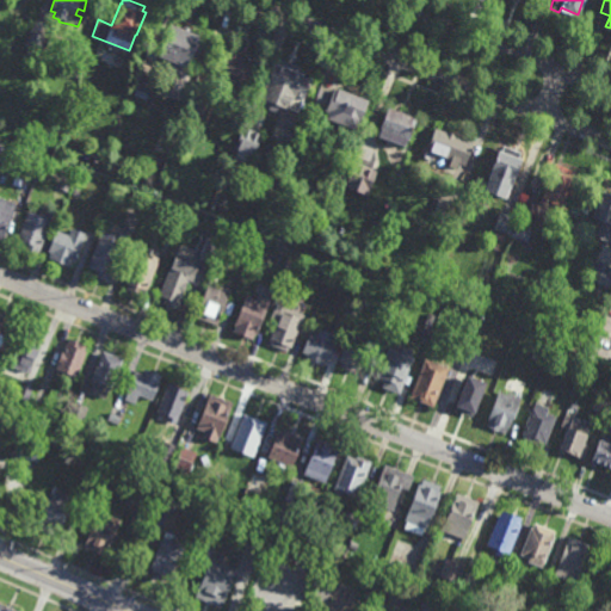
[(37,56),(25,51),(28,47),(24,45),(36,19),(50,25),(45,36),(37,56)]
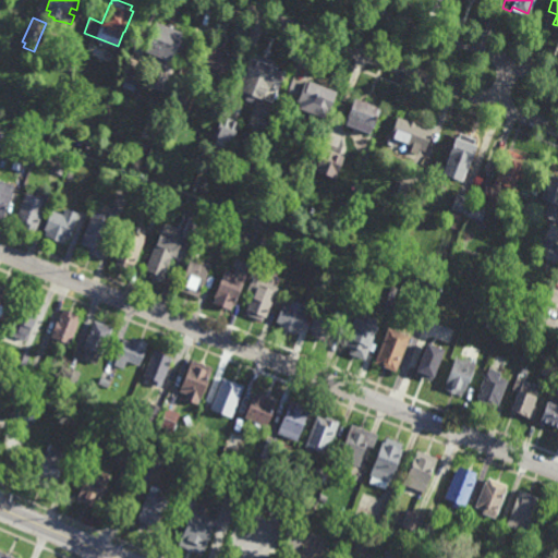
[(182,50),(176,48),(168,70),(156,65),(159,58),(145,52),(156,22),(182,32),(180,38),(186,40),(182,50)]
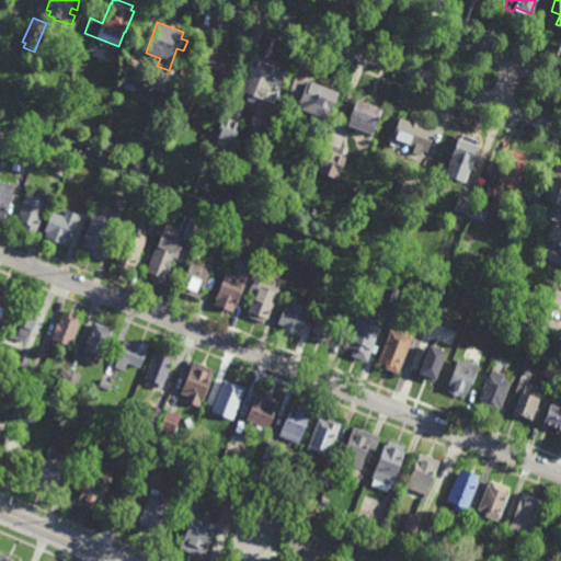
[(229,81),(210,75),(209,76),(198,71),(208,43),(227,49),(227,52),(230,53),(229,54),(238,56),(229,81)]
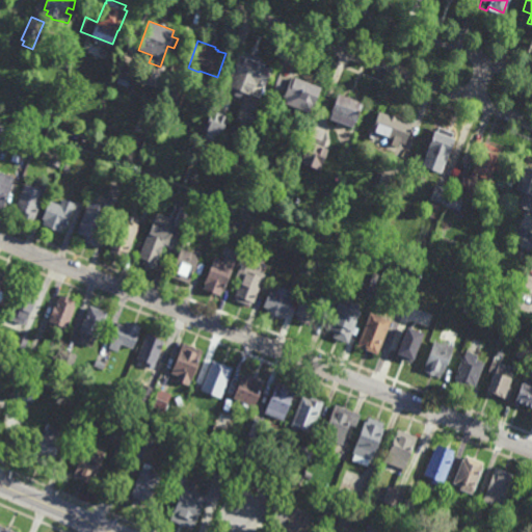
[(262,57),(261,61),(264,63),(264,65),(271,68),(264,85),(258,82),(257,84),(256,83),(251,94),(243,90),(240,97),(234,94),(236,88),(227,85),(239,54),(242,55),(243,50),(262,57)]
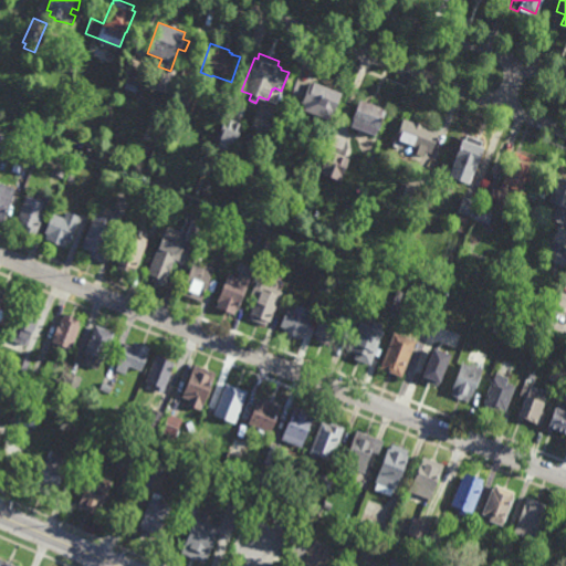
[(138,87),(136,92),(124,87),(126,83),(125,82),(130,66),(144,72),(138,87)]
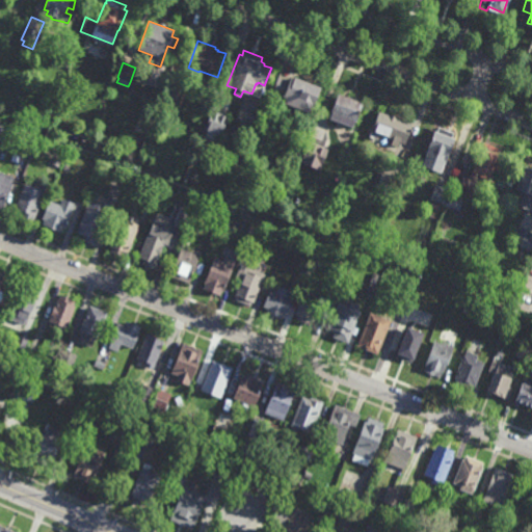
[(321,86),(312,112),(304,110),(303,112),(294,109),(295,106),(285,102),(287,97),(283,96),(283,94),(273,89),(278,76),(289,80),(290,78),(293,79),(294,76),(321,86)]
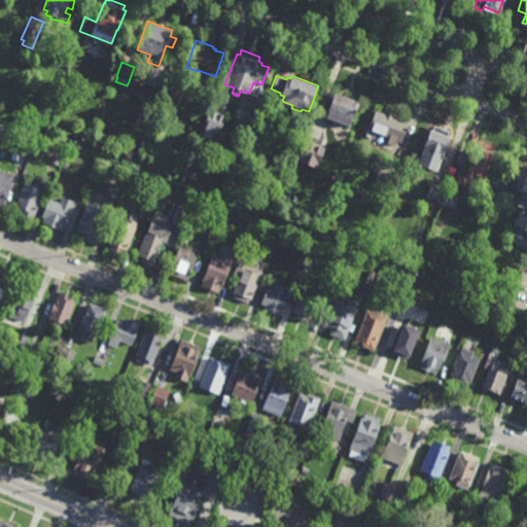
[(176,100),(162,95),(167,81),(181,86),(176,100)]
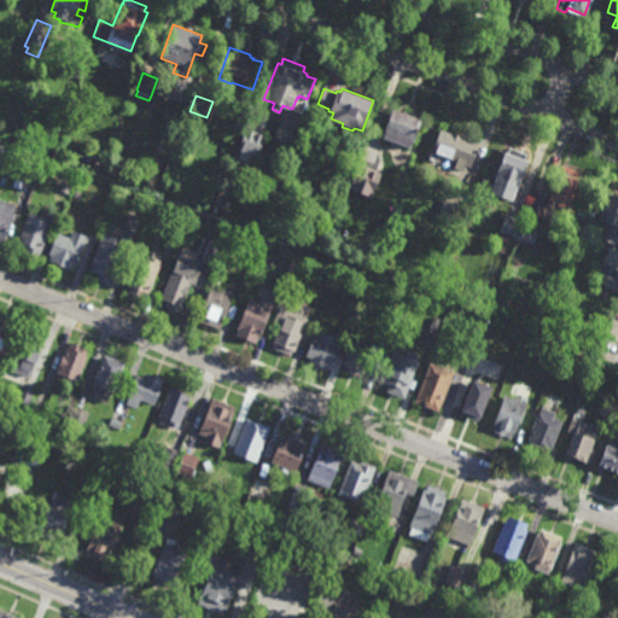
[(414,140),(413,139),(409,149),(382,138),(394,108),(423,118),(414,140)]
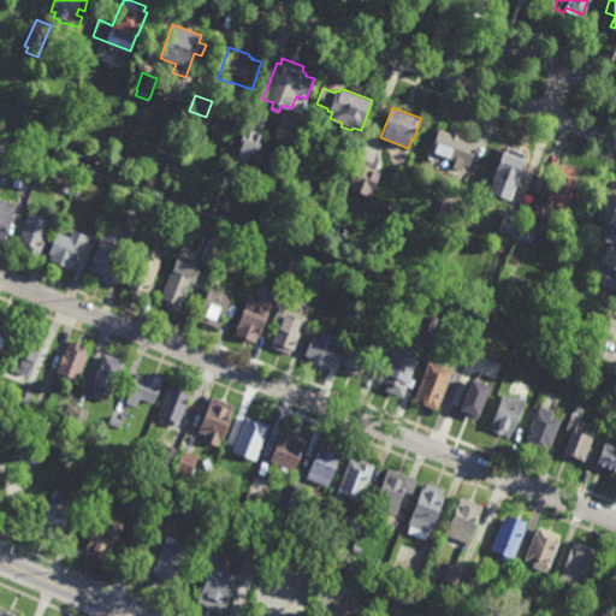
[(255,158),(234,149),(242,126),(264,135),(255,158)]
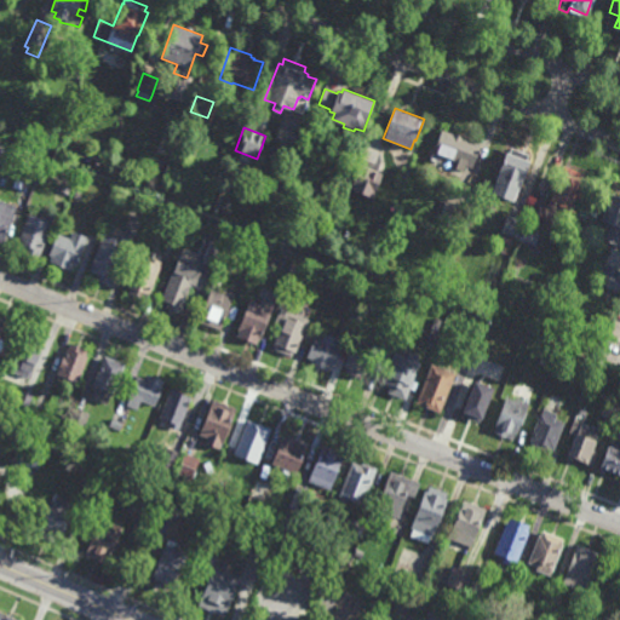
[(481,144),(480,149),(482,149),(481,153),(478,153),(472,167),(466,165),(464,171),(455,168),(458,162),(434,153),(442,130),(481,144)]
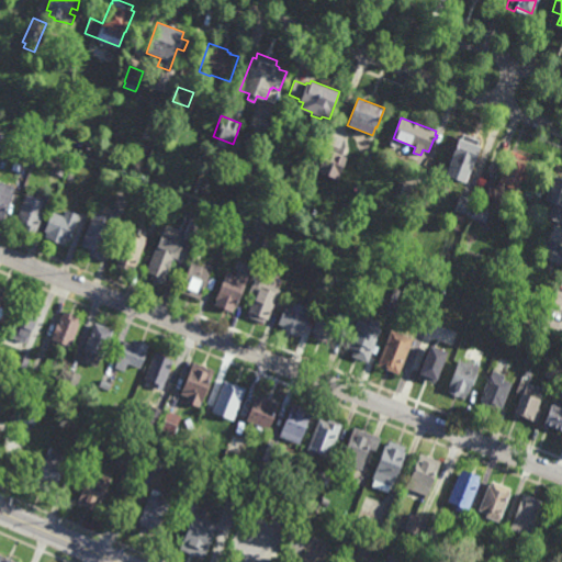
[(90,148),(76,143),(79,133),(93,138),(90,148)]
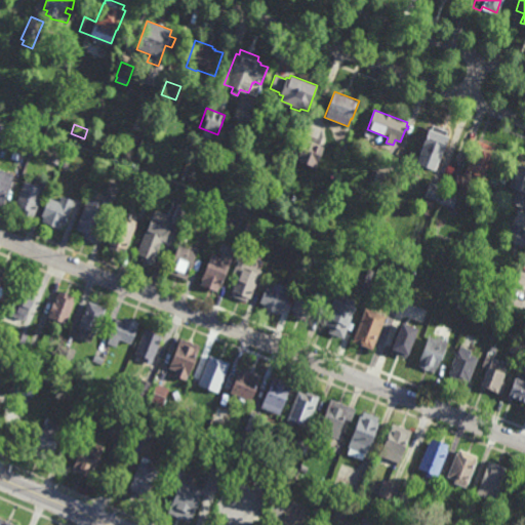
[(447,130),(445,135),(448,135),(444,147),(446,148),(445,151),(442,150),(435,169),(417,163),(423,145),(422,144),(428,128),(431,129),(432,125),(447,130)]
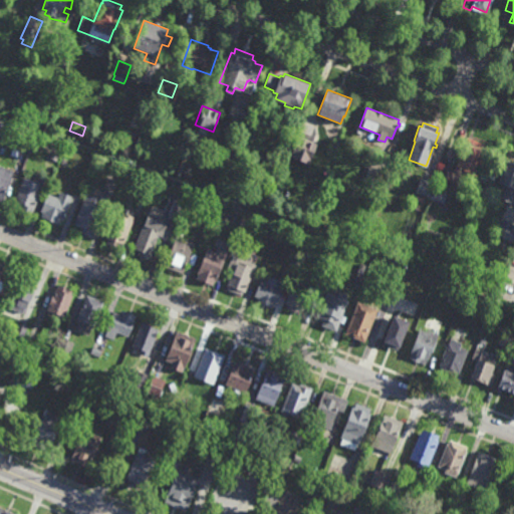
[(305,150),(293,146),(297,134),(309,138),(305,150)]
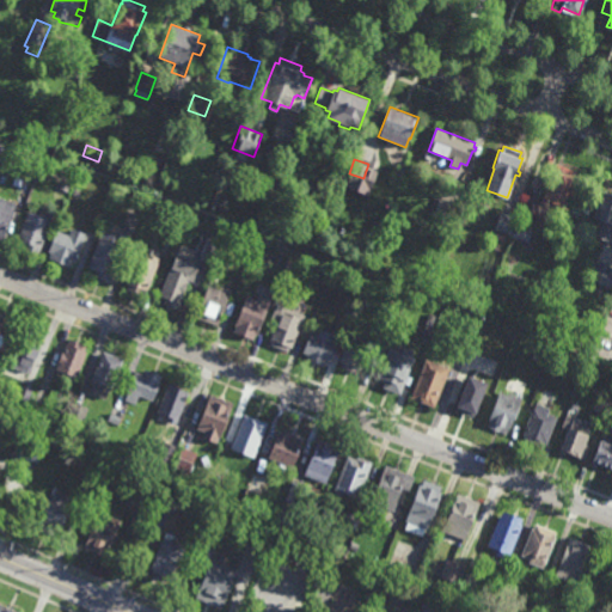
[(565,209),(563,208),(561,214),(539,206),(556,163),(580,172),(565,209)]
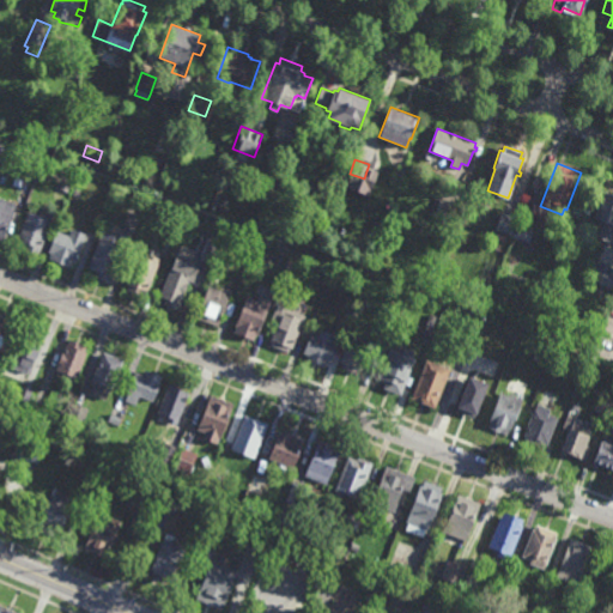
[(32,181),(23,177),(29,164),(37,168),(32,181)]
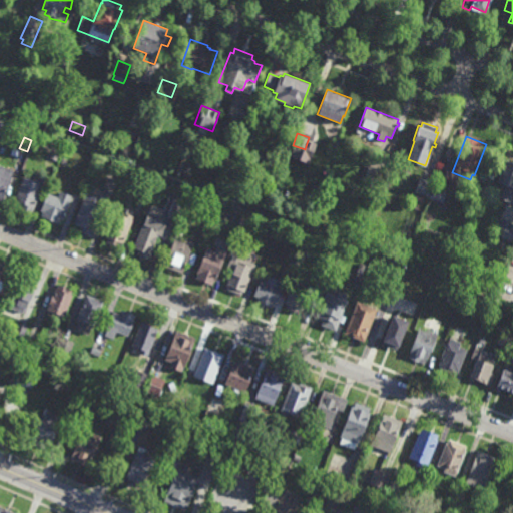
[(56,161),(50,158),(53,152),(58,155),(56,161)]
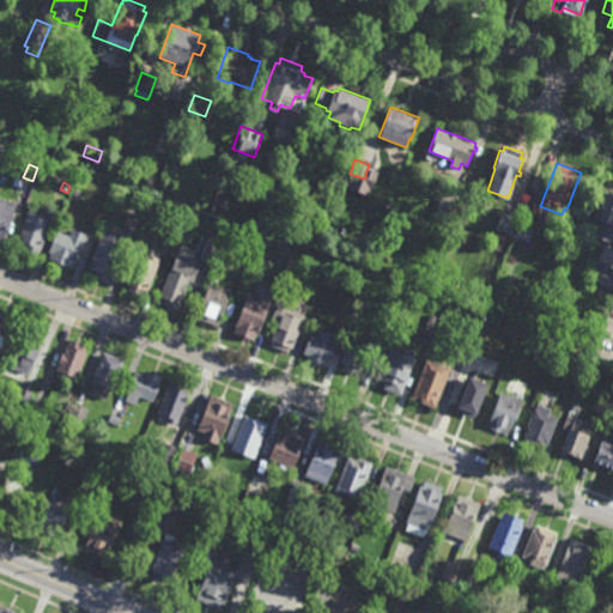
[(612,224),(595,218),(605,192),(612,194),(612,224)]
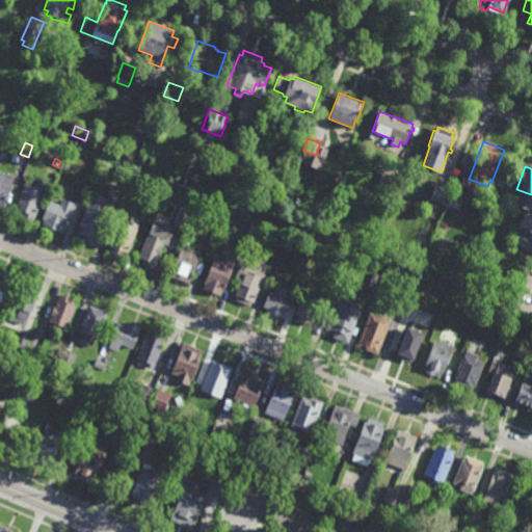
[(3,209),(0,207),(0,170),(15,177),(3,209)]
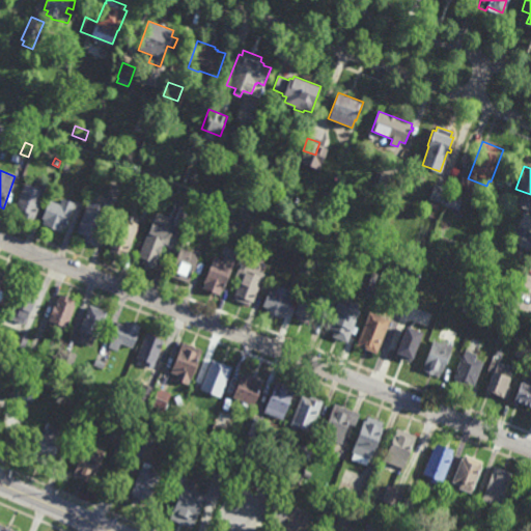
[(389,193),(375,187),(382,171),(395,176),(389,193)]
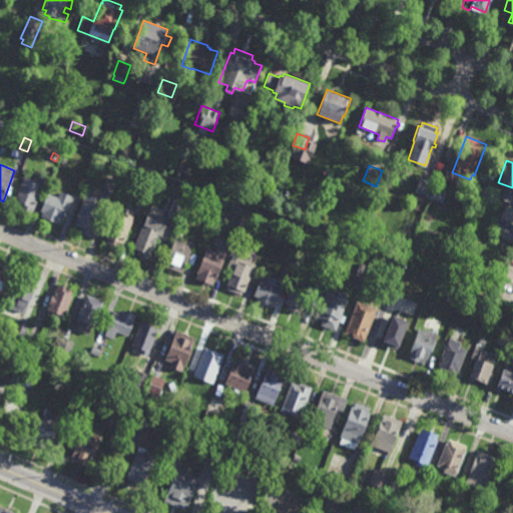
[(42,183),(43,184),(33,213),(20,208),(21,203),(15,200),(24,176),(32,179),(34,175),(43,179),(42,183)]
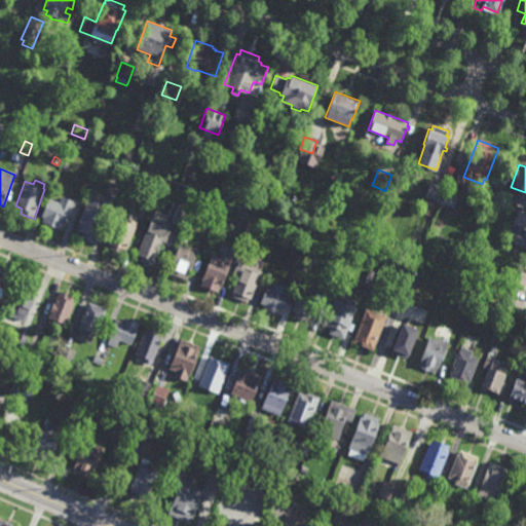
[(439,202),(425,197),(430,183),(444,188),(439,202)]
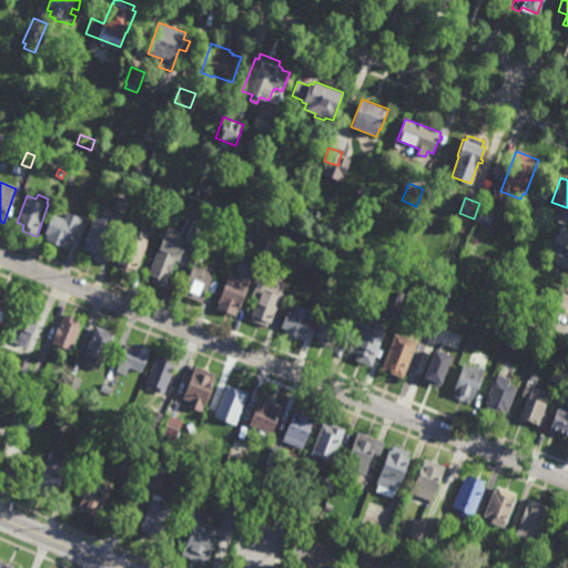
[(490,224),(474,219),(479,203),(496,209),(490,224)]
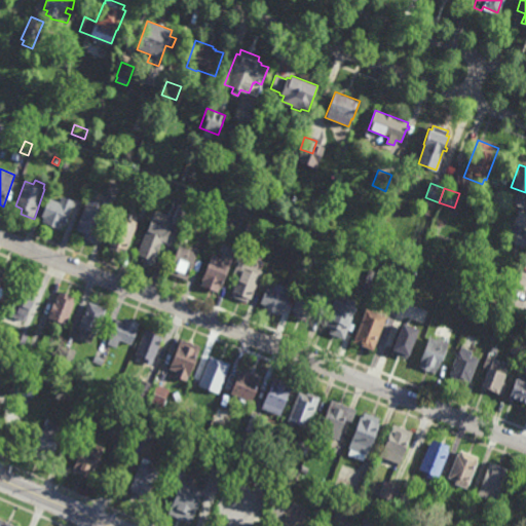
[(66,226),(63,225),(61,229),(42,222),(43,217),(41,216),(48,197),(60,202),(63,196),(75,201),(66,226)]
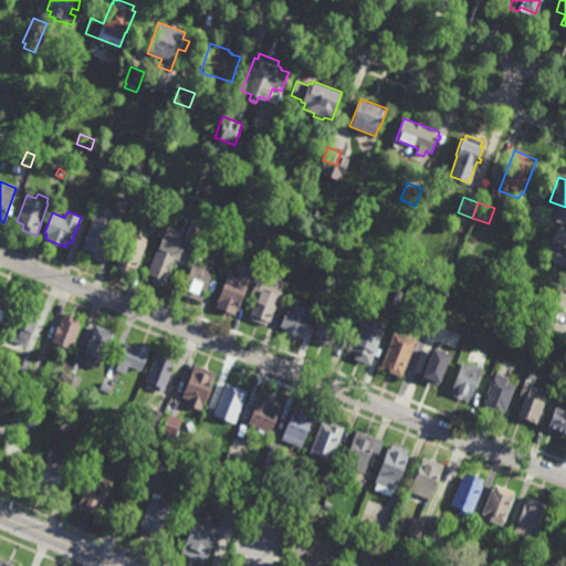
[(109,219),(111,216),(117,219),(116,221),(116,222),(101,262),(86,257),(88,251),(81,248),(95,213),(109,219)]
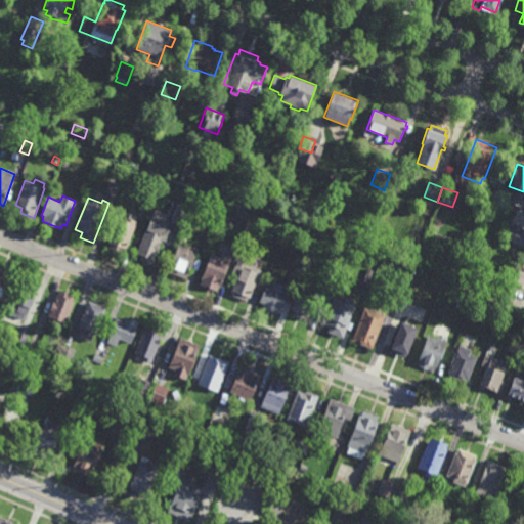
[(180,225),(171,222),(172,218),(166,216),(172,202),(186,207),(180,225)]
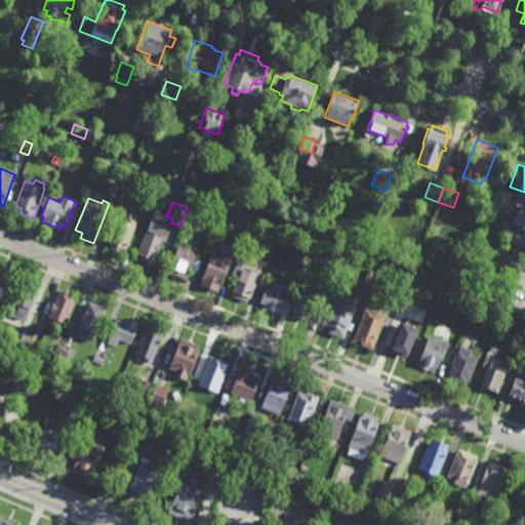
[(145,219),(136,216),(142,203),(150,206),(145,219)]
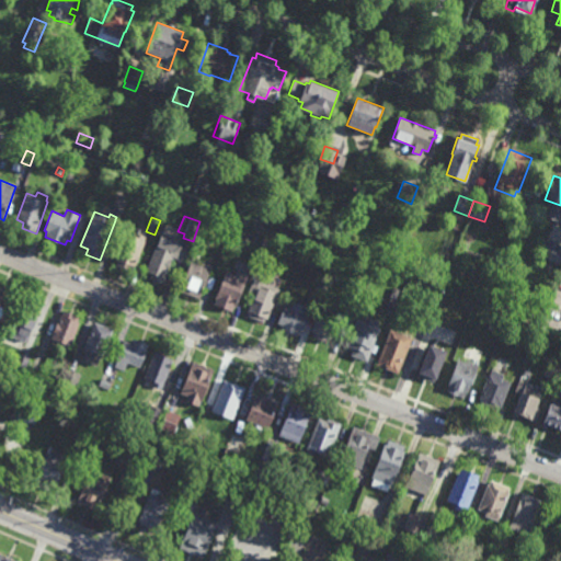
[(144,237),(147,237),(135,267),(133,266),(130,271),(115,265),(117,261),(115,260),(125,233),(134,237),(136,233),(138,235),(140,229),(146,231),(144,237)]
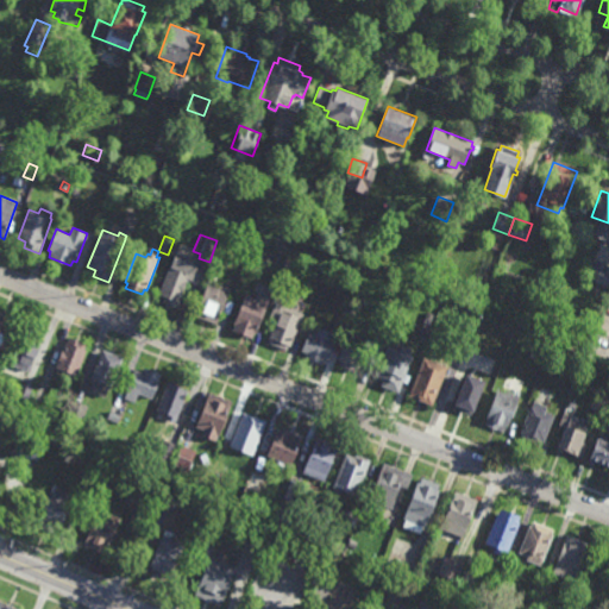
[(192,281),(188,280),(176,308),(163,302),(164,297),(158,295),(175,252),(199,262),(192,281)]
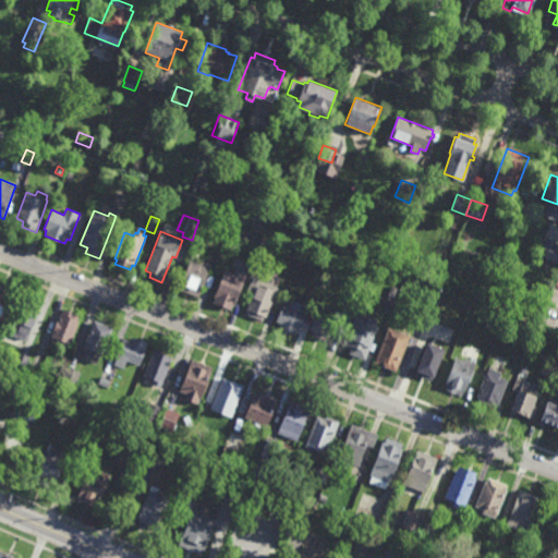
[(263,246),(257,243),(259,237),(266,239),(263,246)]
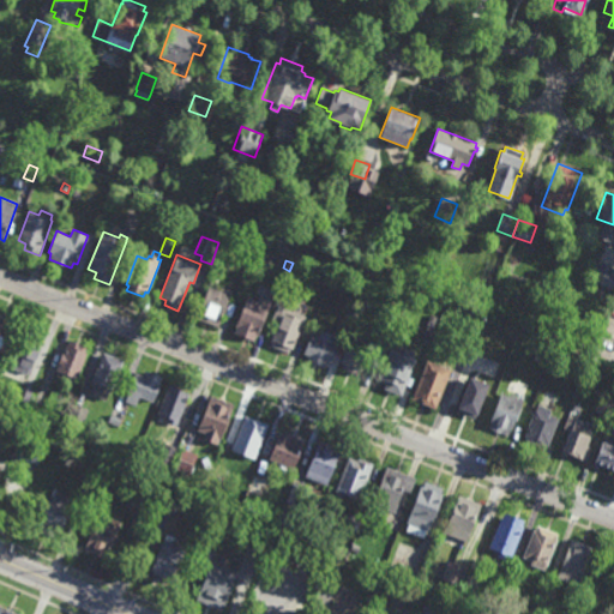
[(613,268),(613,287),(613,290),(594,282),(596,276),(594,275),(596,269),(599,270),(601,263),(613,268)]
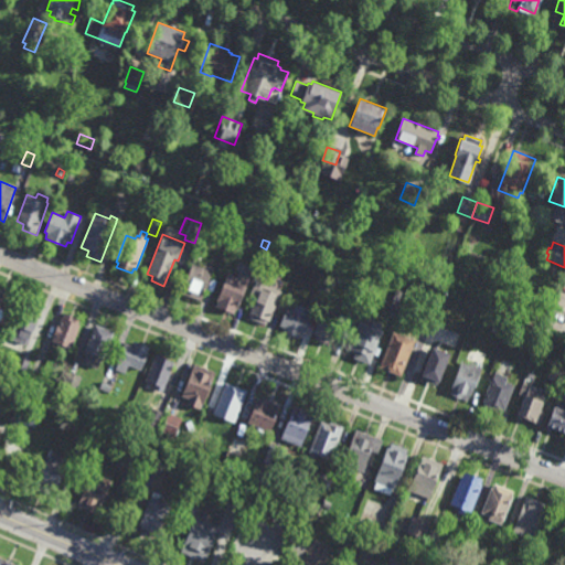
[(201,301),(181,294),(192,264),(202,268),(203,264),(213,267),(201,301)]
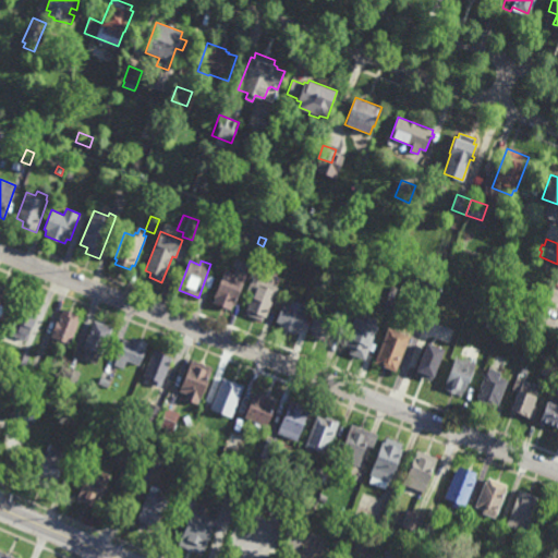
[(246,275),(234,305),(232,304),(231,310),(214,303),(216,296),(214,296),(225,270),(233,274),(234,269),(246,275)]
